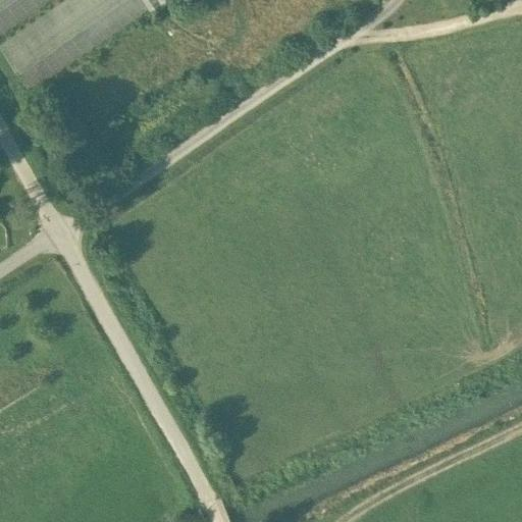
[(142,0),(150,10),(165,0),(142,0)]
